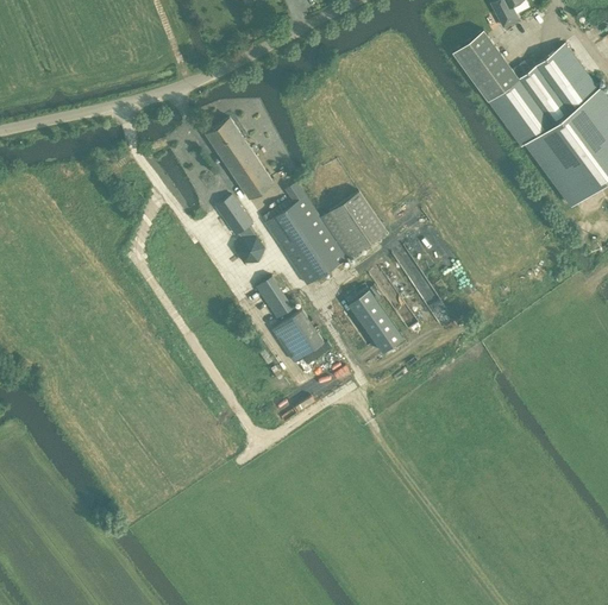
[(505,31),(519,23),(512,10),(526,1),(525,0),(500,0),(501,1),(491,6),(505,31)]
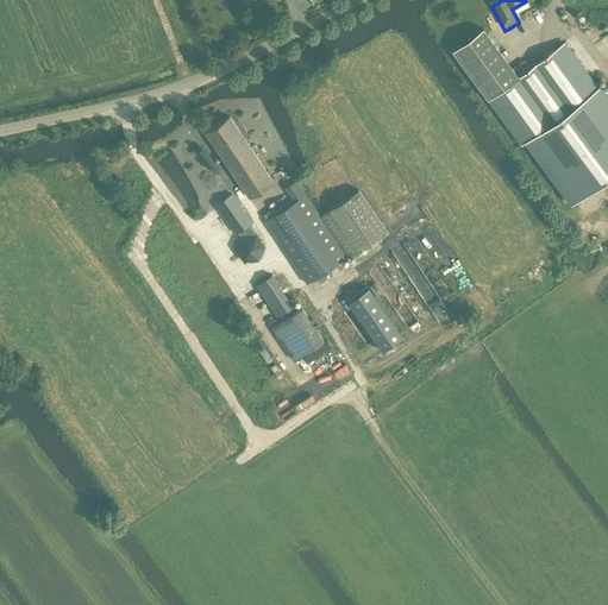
[(488,102),(519,81),(483,32),(453,55),(488,102)]
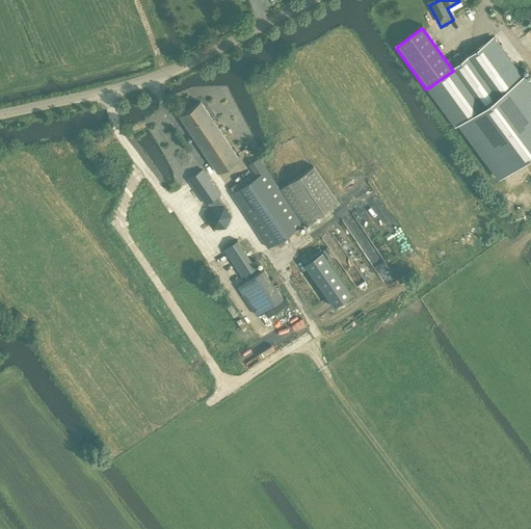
[(459,128),(523,80),(494,41),(453,71),(426,89),(456,130),(459,128)]
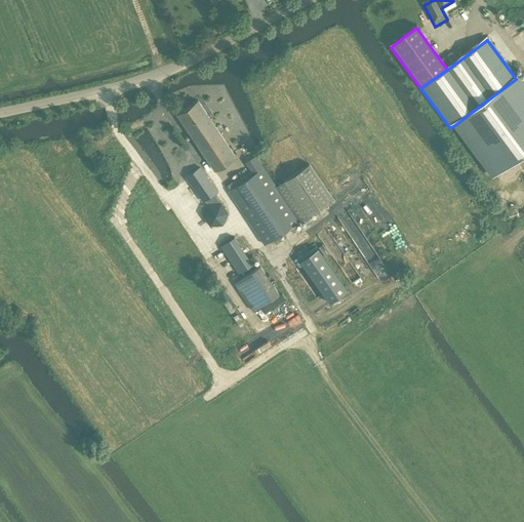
[(492,179),(523,157),(523,83),(519,77),(516,79),(453,126),(492,179)]
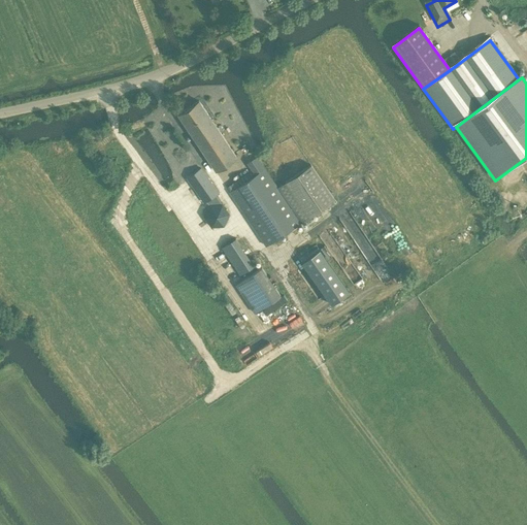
[(217,174),(237,161),(200,104),(179,119),(217,174)]
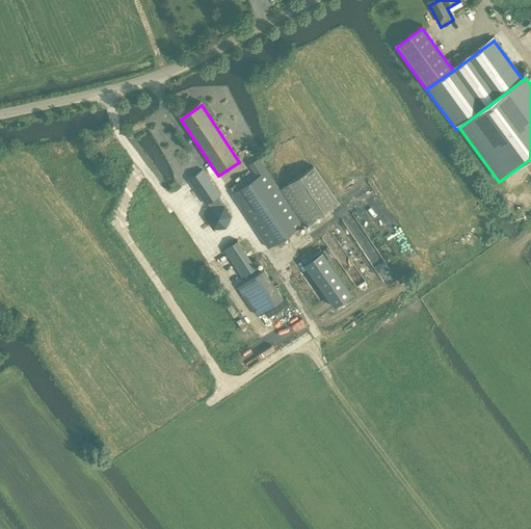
[(303,227),(280,191),(259,161),(249,167),(258,179),(257,180),(233,196),(232,196),(268,250),(303,227)]
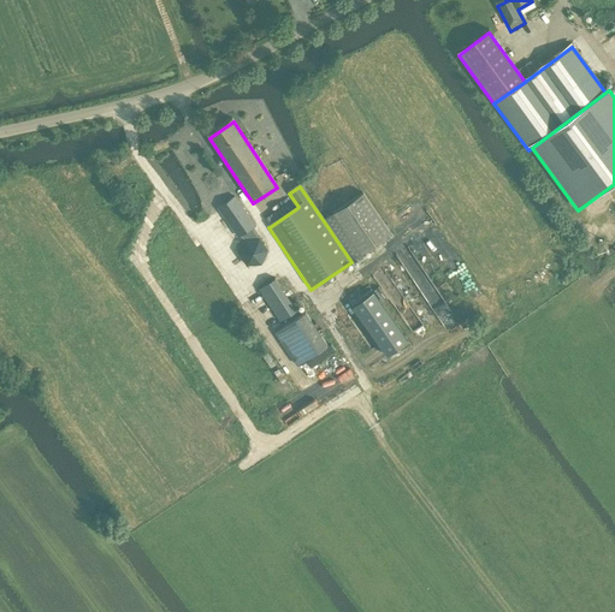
[(352,262),(391,236),(364,196),(324,221),(352,262)]
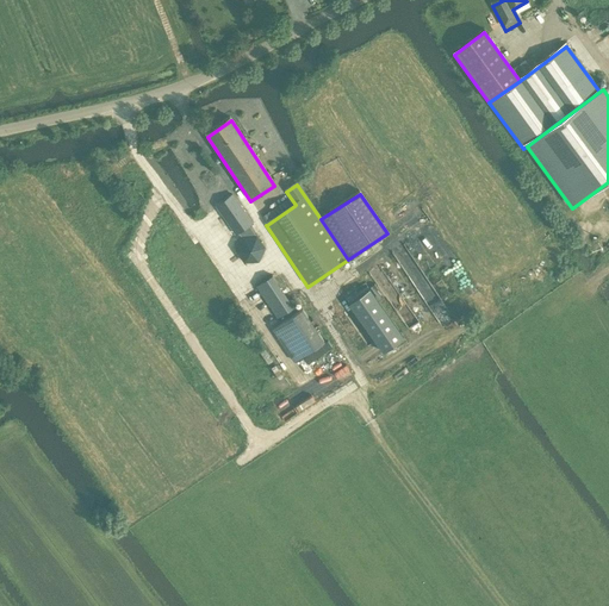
[(253,226),(234,198),(217,210),(237,237),(240,236),(242,238),(256,237),(249,229),(253,226)]
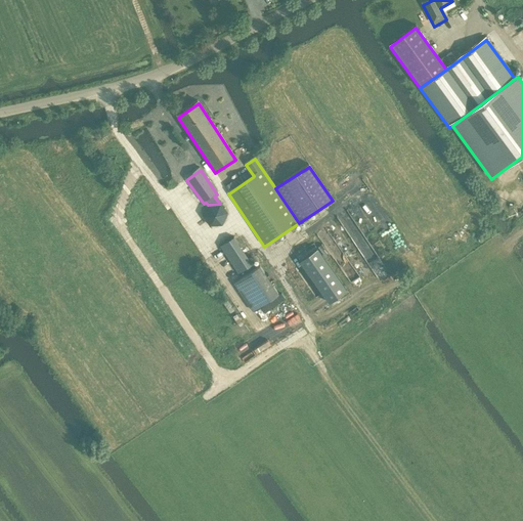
[(250,173),(226,188),(229,193),(253,177),(250,173)]
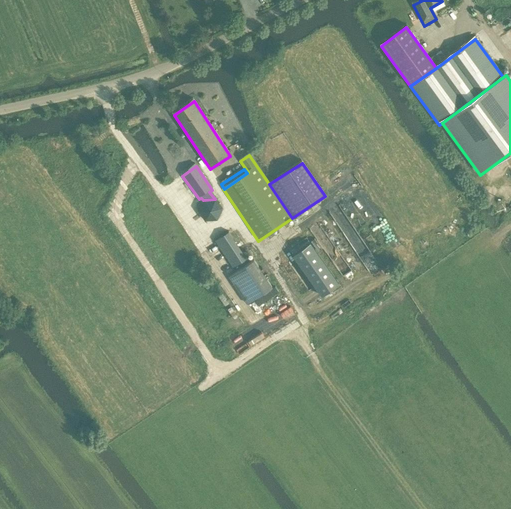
[(215,199),(203,200),(197,212),(205,222),(217,221),(223,210),(216,199),(215,199)]
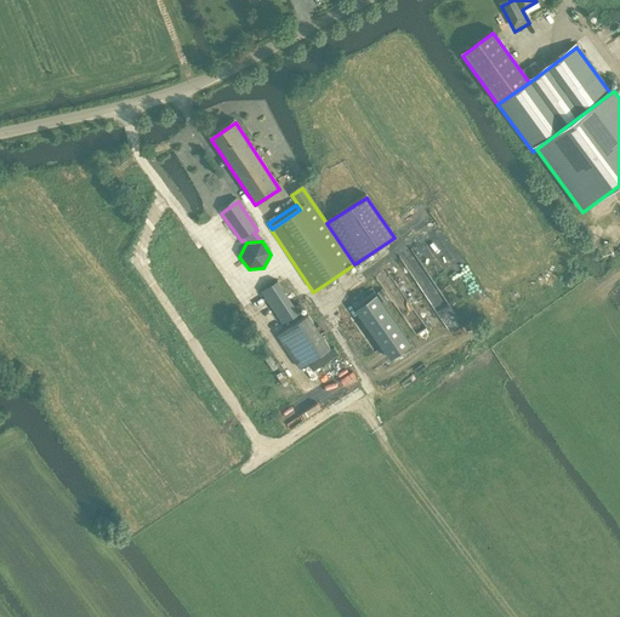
[(302,316),(278,280),(259,295),(283,330),(302,316)]
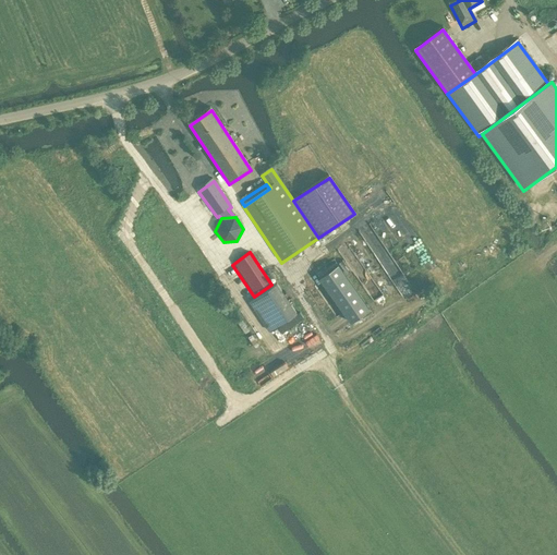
[(354,290),(339,267),(321,280),(351,325),(370,312),(354,290)]
